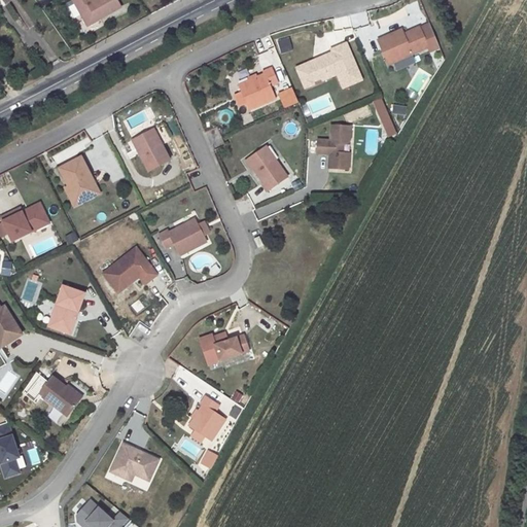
[(72,0),(88,26),(120,7),(116,0),(92,0),(91,1),(90,0),(72,0)]
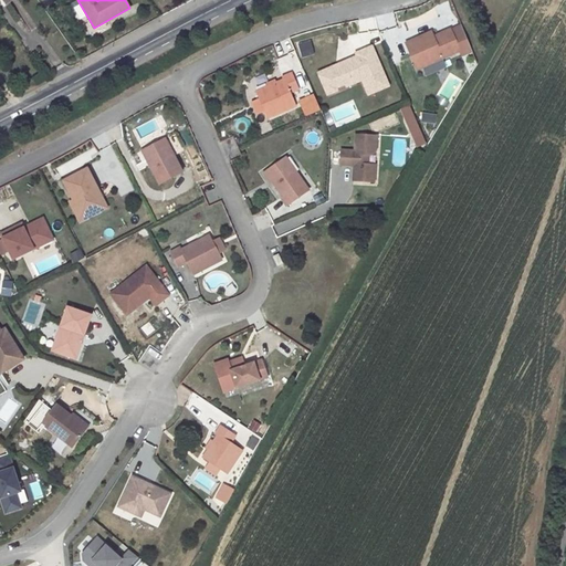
[(422,42),(420,38),(406,43),(411,56),(416,56),(420,67),(469,49),(460,27),(433,38),(422,42)]
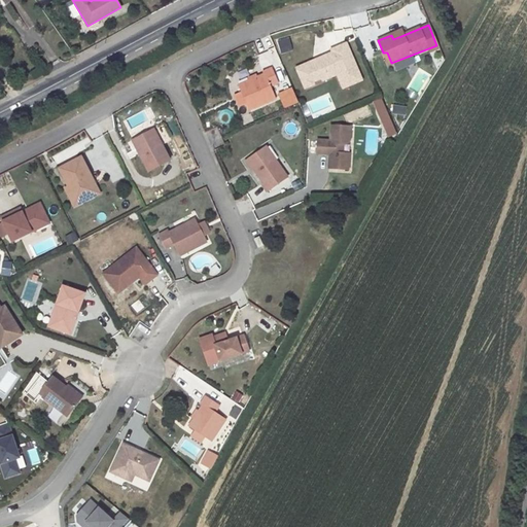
[(401,30),(391,35),(393,39),(403,35),(401,30)]
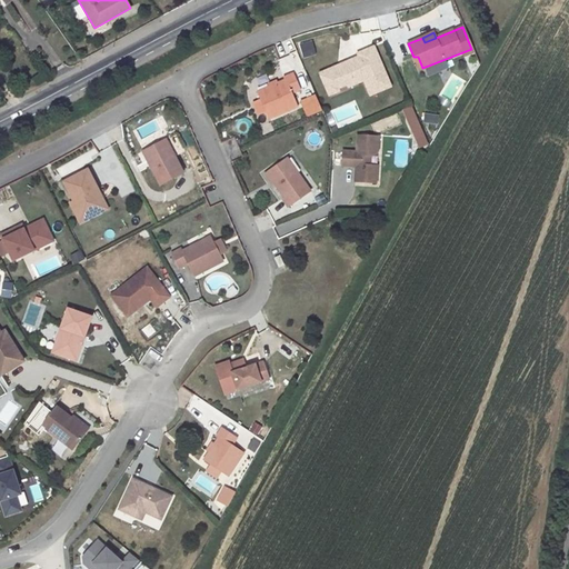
[(373,42),(356,50),(358,55),(318,71),(329,98),(365,82),(370,96),(392,87),(373,42)]
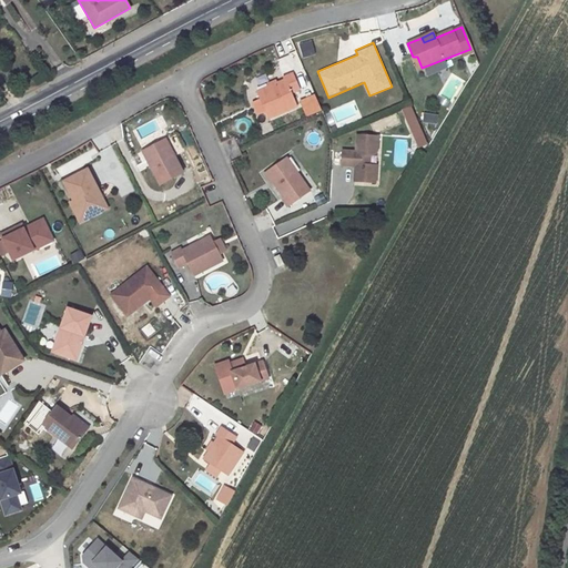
[(288,57),(277,60),(282,72),(293,68),(288,57)]
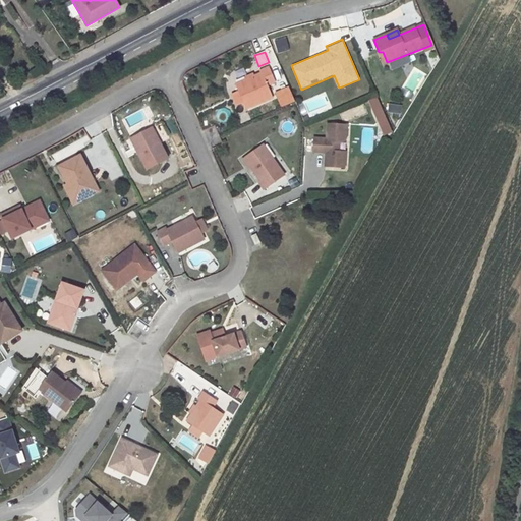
[(383,52),(379,52),(384,64),(387,62),(383,52)]
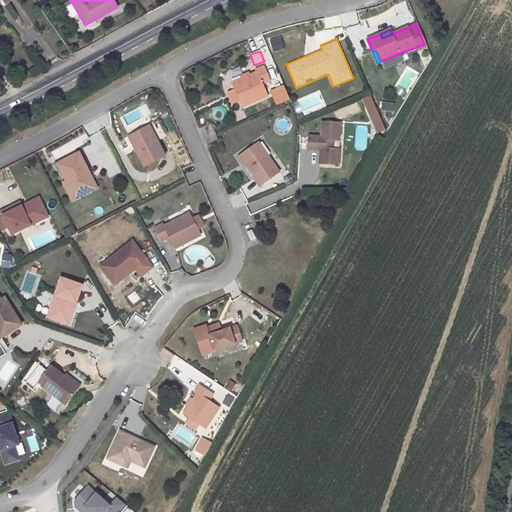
[(256,72),(232,82),(235,89),(239,99),(242,106),(267,95),(262,83),(270,80),(264,66),(255,69),(256,72)]
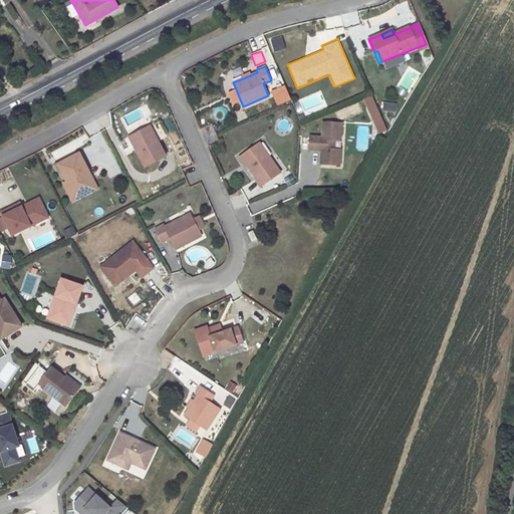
[(285,84),(271,90),(277,105),(291,99),(285,84)]
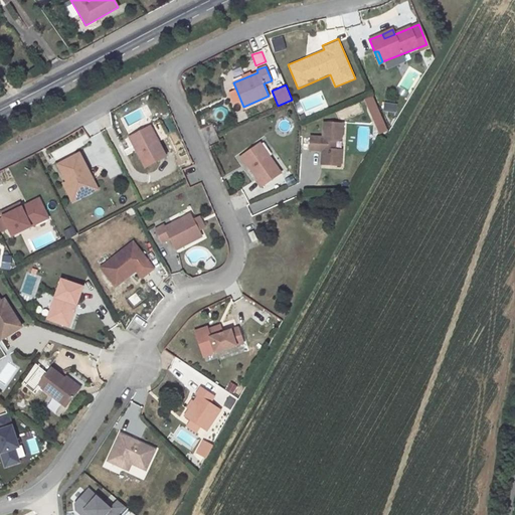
[(236,90),(229,93),(233,103),(240,100),(236,90)]
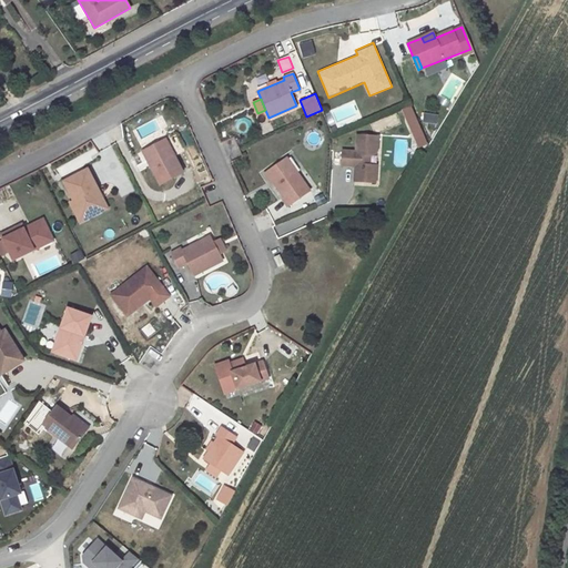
[(411,105),(402,110),(418,149),(428,144),(411,105)]
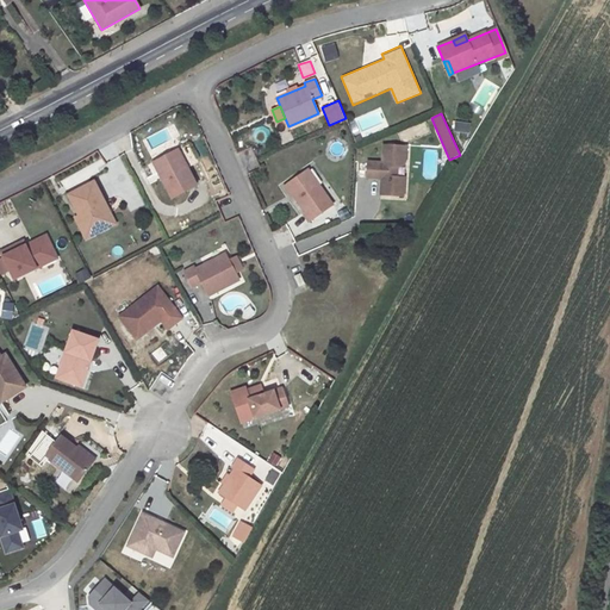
[(454,130),(468,132),(471,123),(455,120),(454,130)]
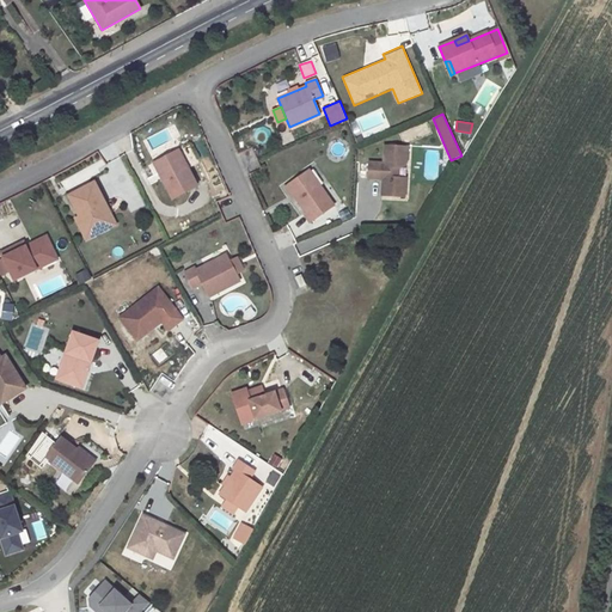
[(161,177),(172,199),(196,185),(188,167),(197,163),(188,144),(157,160),(165,176),(161,177)]
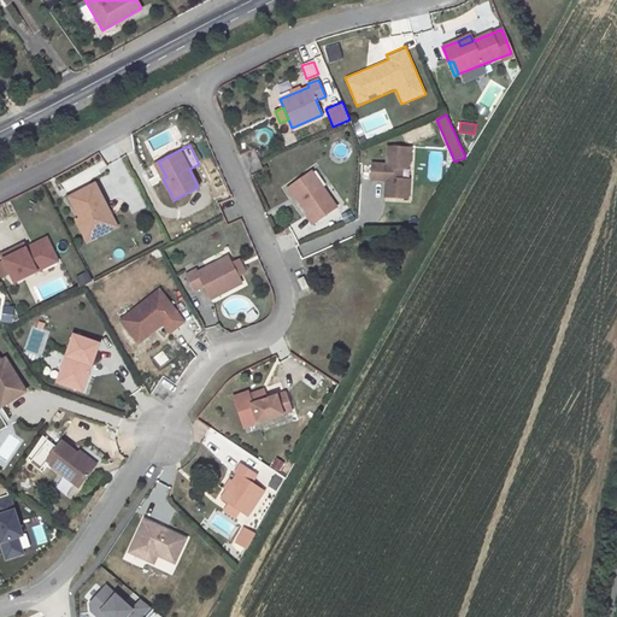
[(386,181),(385,197),(407,199),(409,180),(400,178),(400,168),(405,169),(410,164),(411,147),(388,146),(387,165),(372,164),(371,180),(386,181)]
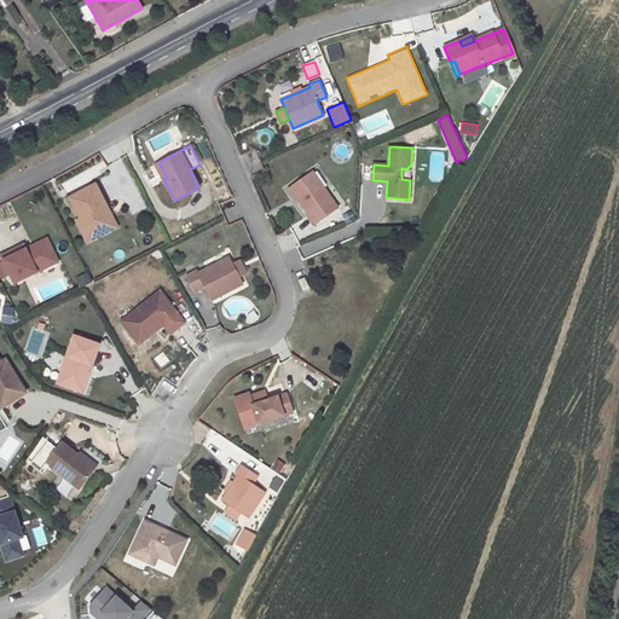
[(158,162),(155,165),(163,179),(167,178),(158,162)]
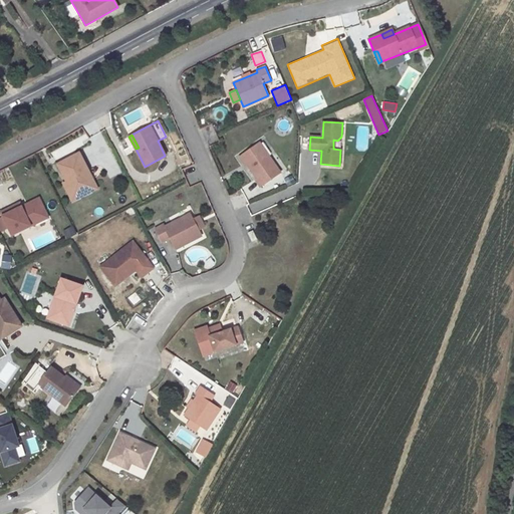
[(260,187),(280,173),(259,143),(241,156),(257,179),(255,180),(260,187)]
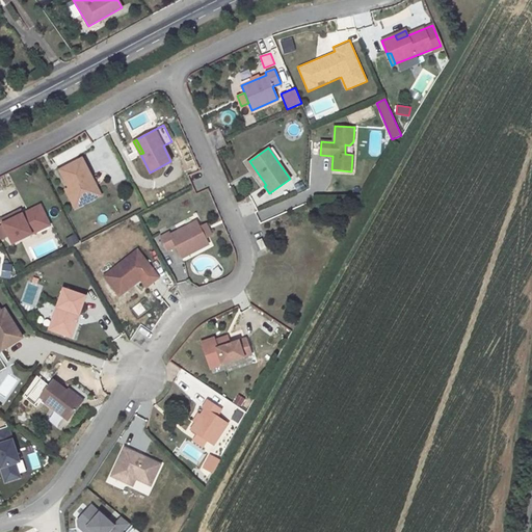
[(65,190),(75,209),(94,200),(84,180),(91,177),(82,158),(59,169),(69,187),(70,188),(65,190)]
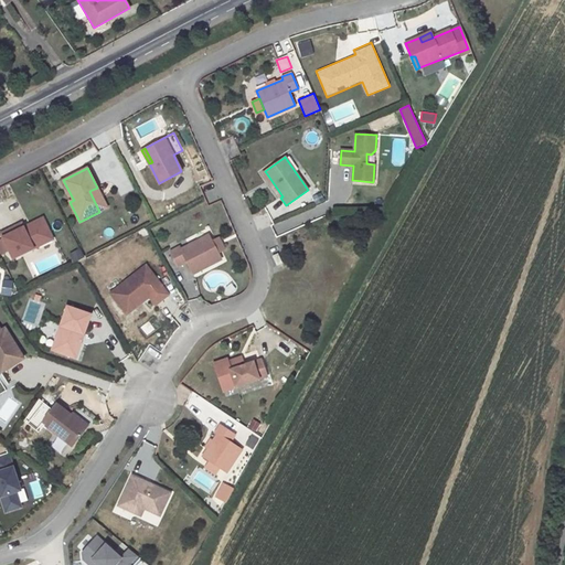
[(89,191),(99,212),(107,208),(97,188),(89,191)]
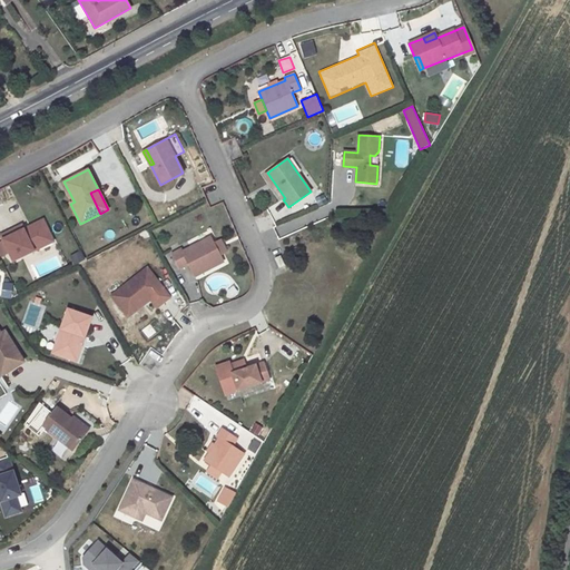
[(21,225),(1,235),(13,261),(53,241),(43,219),(29,226),(30,228),(25,232),(23,229),(21,225)]
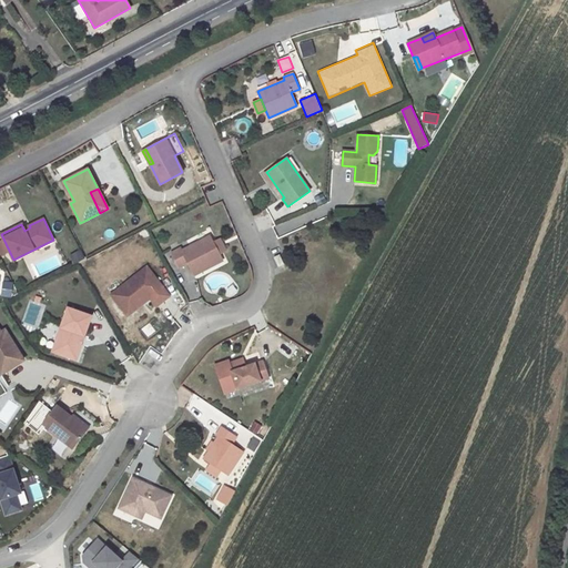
[(181,249),(172,254),(180,269),(189,264),(194,276),(223,262),(220,255),(213,243),(210,237),(182,252),(181,249)]
